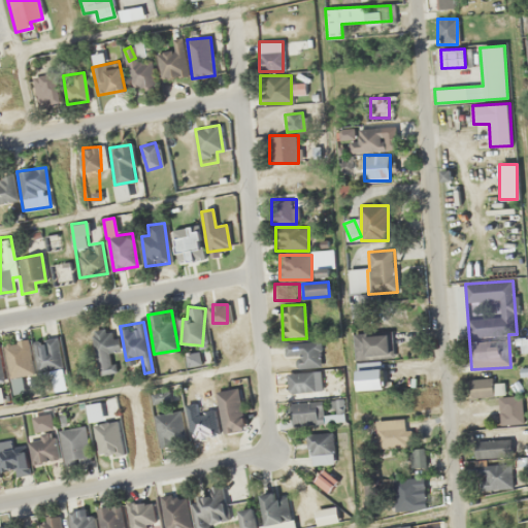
[(92,331),(97,373),(114,370),(111,352),(119,351),(116,328),(92,331)]
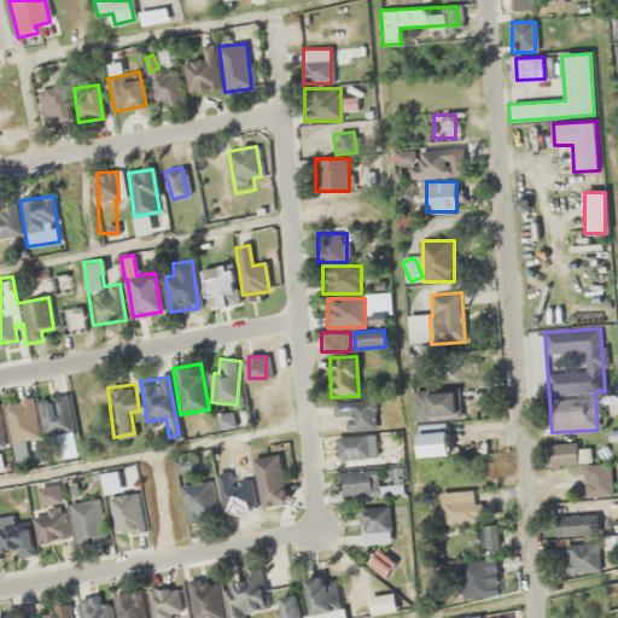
[(456,418),(456,389),(414,389),(414,418),(456,418)]
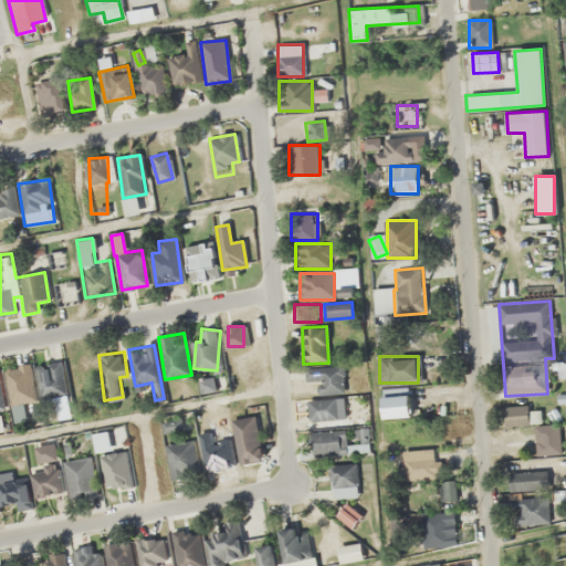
[(84,391),(81,360),(72,362),(75,392),(84,391)]
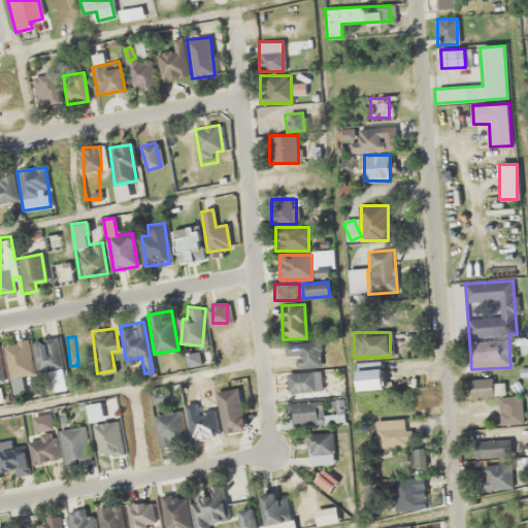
[(35,339),(37,370),(61,369),(59,339),(35,339)]
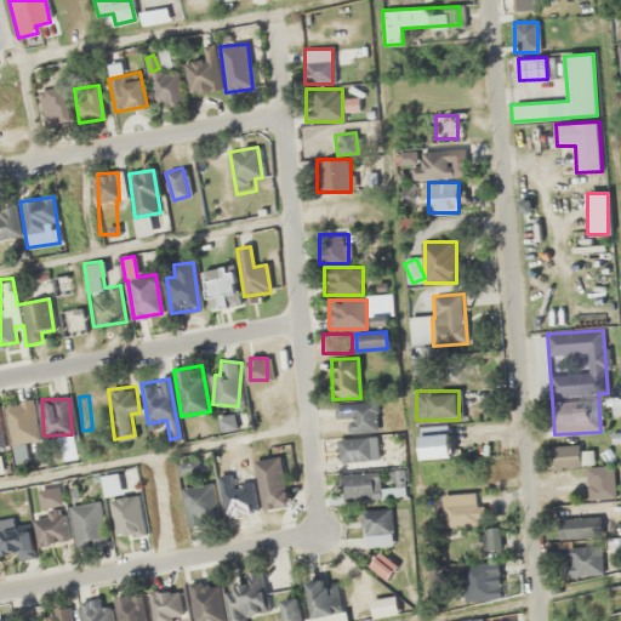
[(6,404),(12,444),(39,439),(33,400),(6,404)]
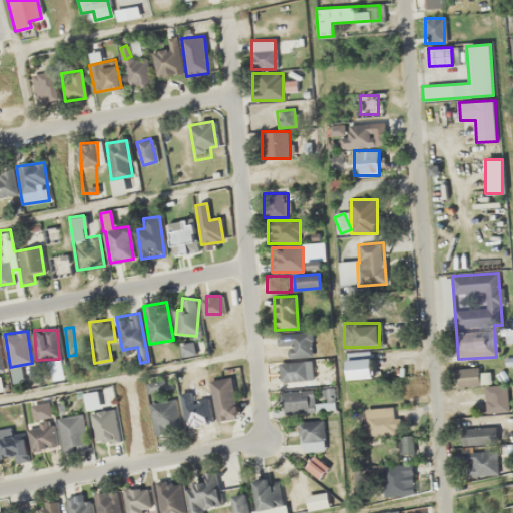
[(278,362),(279,382),(312,380),(309,332),(275,334),(276,347),(288,346),(288,361),(278,362)]
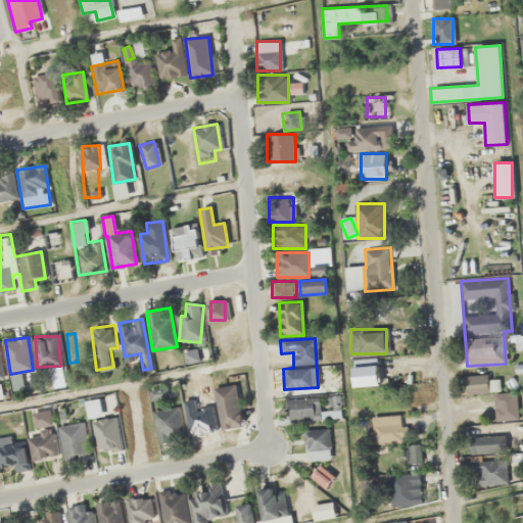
[(352,358),(352,386),(380,386),(380,358),(352,358)]
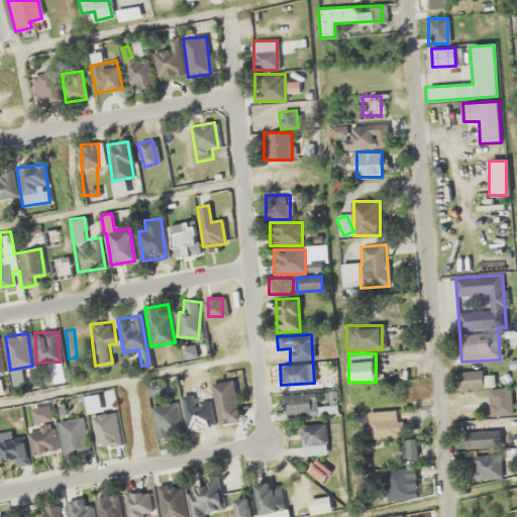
[(460,390),(483,390),(482,371),(460,371),(460,390)]
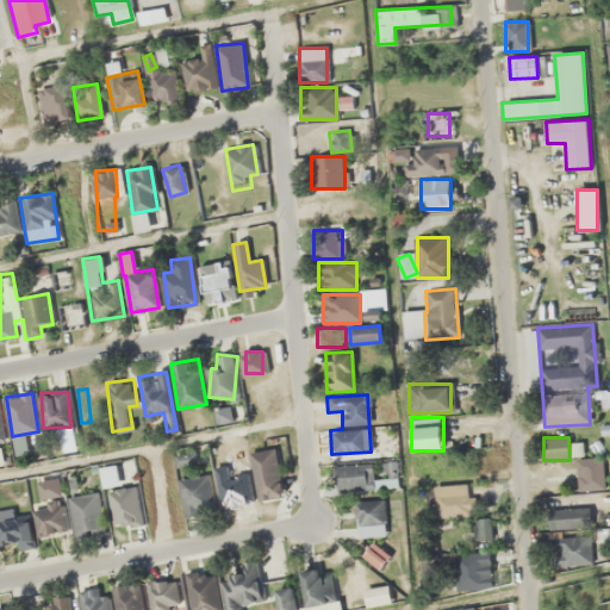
[(274,448),(249,453),(259,502),(282,497),(274,448)]
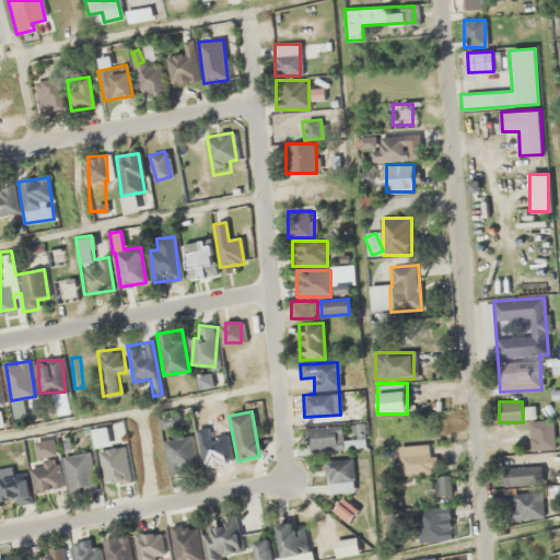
[(555,450),(555,420),(528,420),(528,450),(555,450)]
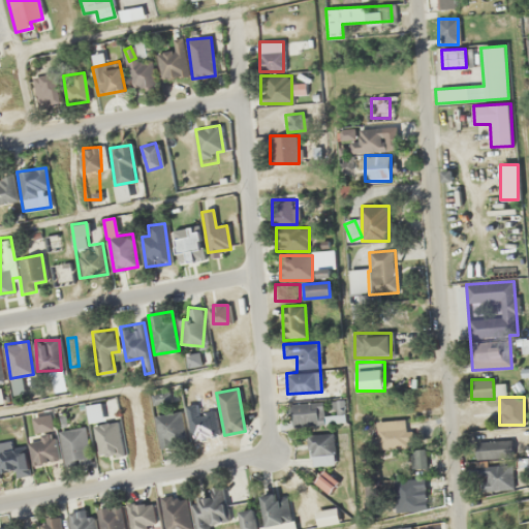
[(345,423),(343,400),(290,404),(291,426),(345,423)]
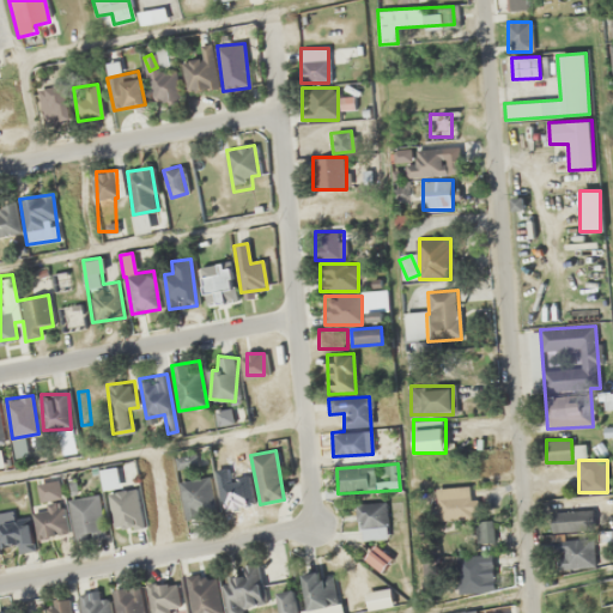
[(104,491),(121,486),(117,466),(99,469),(104,491)]
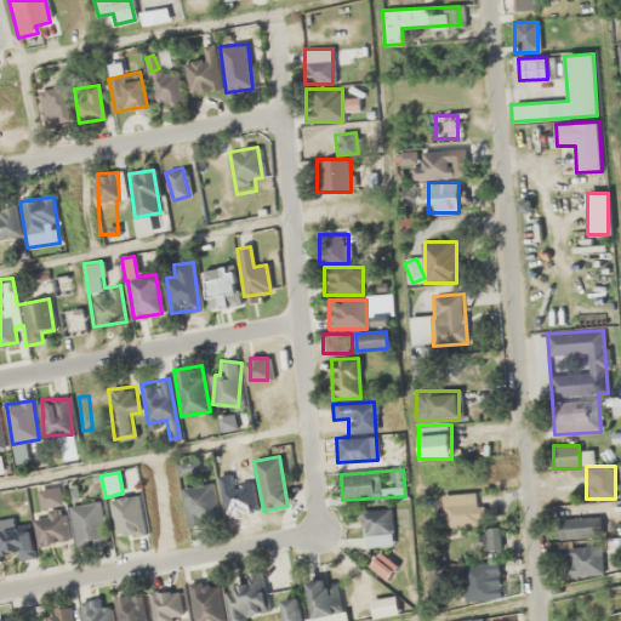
[(181,488),(188,525),(218,519),(211,482),(181,488)]
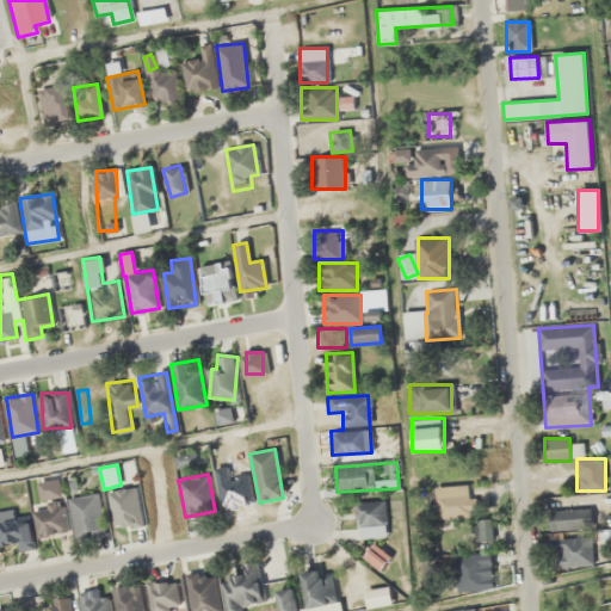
[(69,531),(59,480),(39,485),(43,501),(31,504),(38,537),(69,531)]
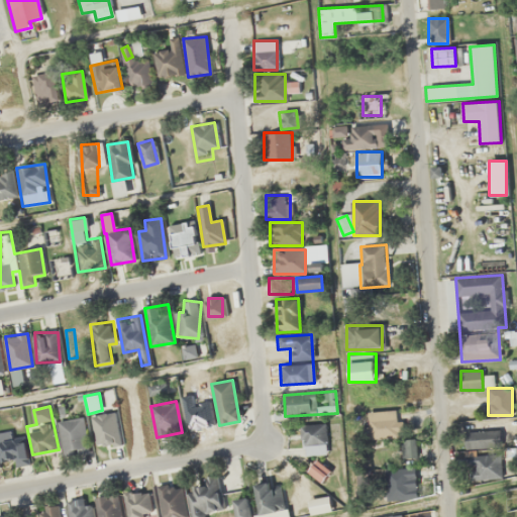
[(92,415),(96,447),(120,443),(116,412),(92,415)]
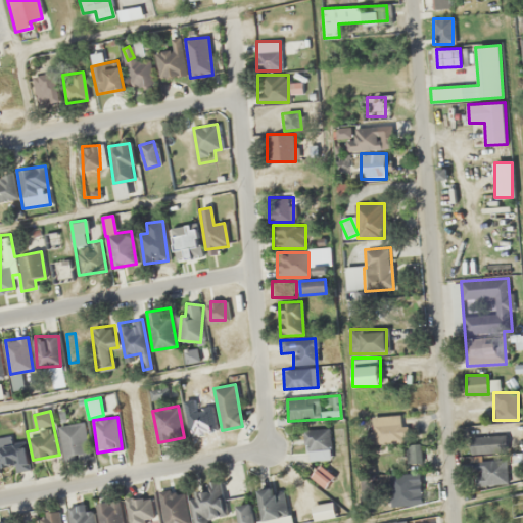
[(63,461),(90,457),(84,422),(58,426),(63,461)]
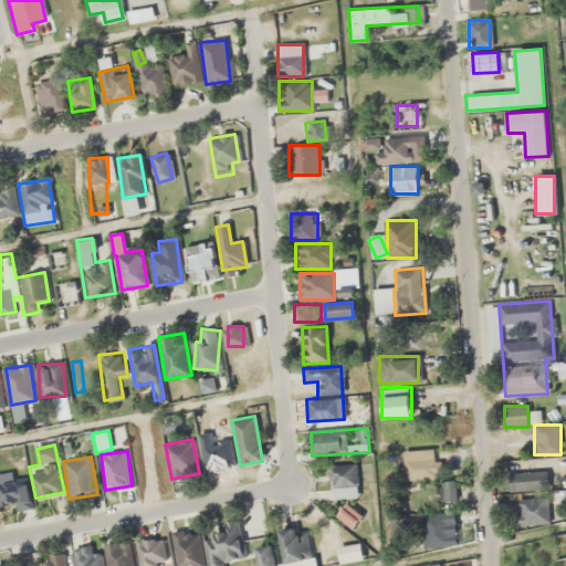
[(358,496),(357,463),(331,464),(332,498),(358,496)]
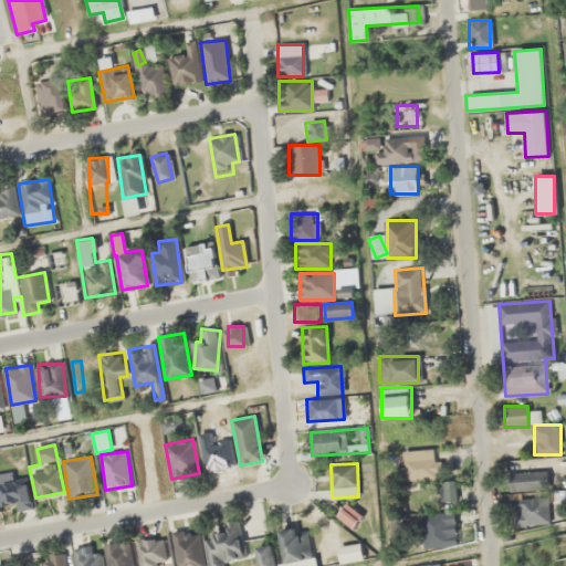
[(0,503),(14,502),(16,510),(32,507),(28,477),(12,479),(11,472),(0,473),(0,503)]
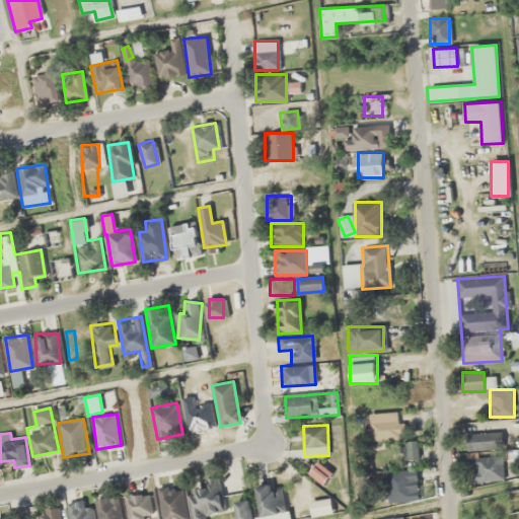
[(466,433),(466,449),(500,449),(500,433),(466,433)]
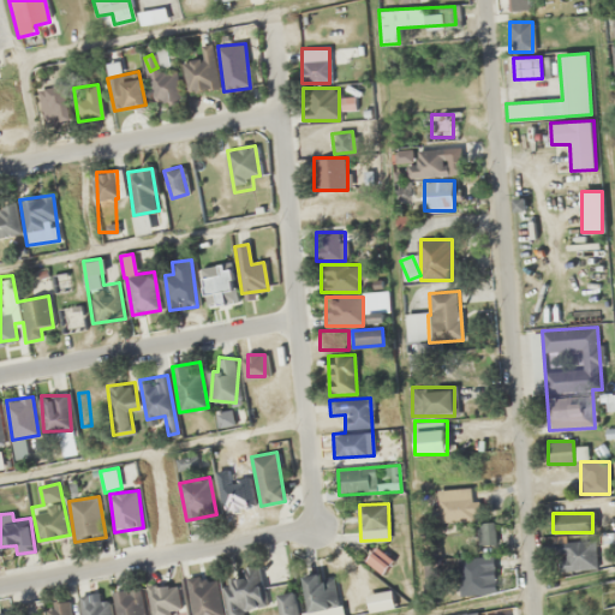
[(478,524),(478,544),(494,544),(494,524),(478,524)]
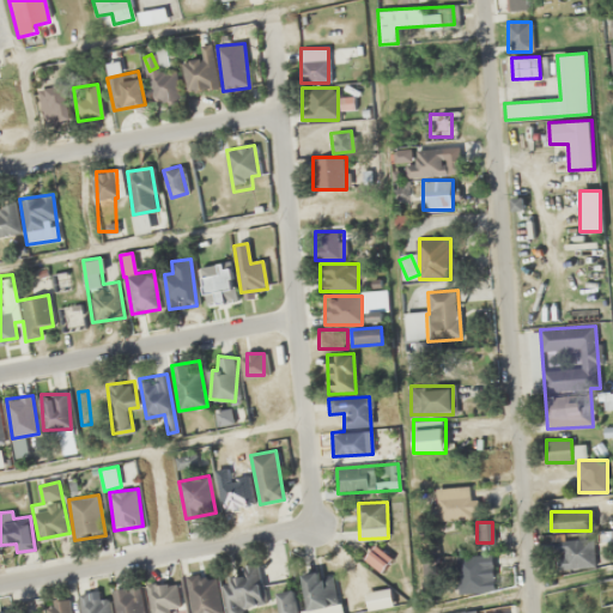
[(550,569),(594,569),(594,538),(550,538),(550,569)]
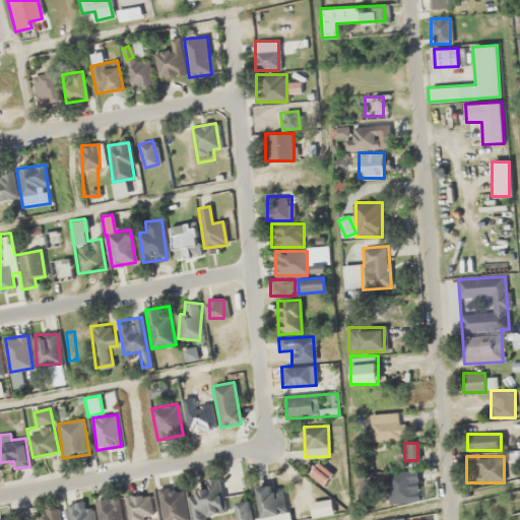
[(310,473),(323,484),(332,473),(319,461),(310,473)]
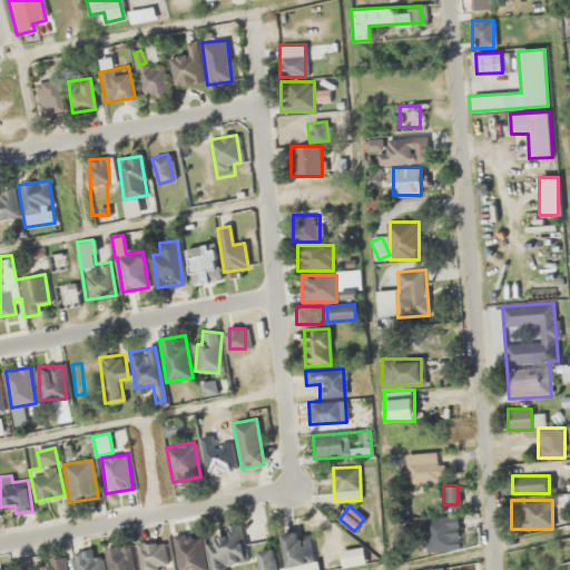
[(424,550),(460,550),(460,516),(424,516),(424,550)]
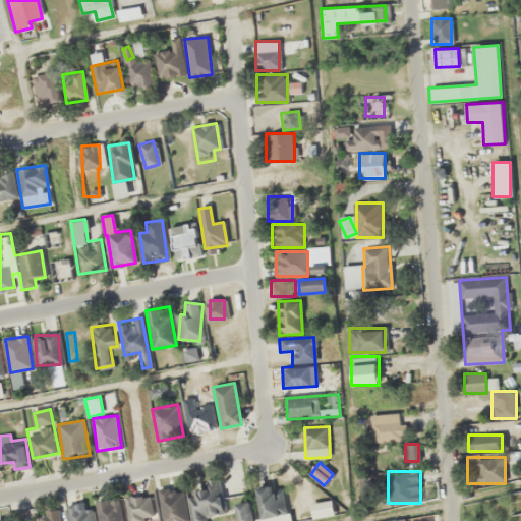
[(205,481),(206,487),(193,490),(200,518),(226,511),(217,478),(205,481)]
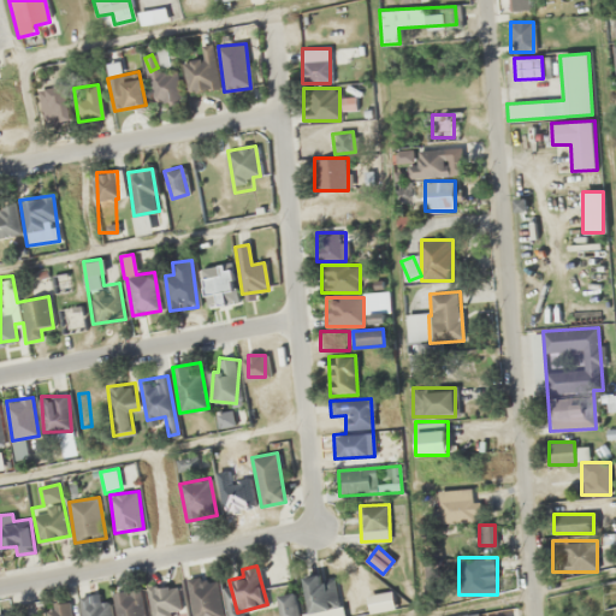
[(342,604),(332,576),(321,580),(319,573),(301,579),(313,614),(342,604)]
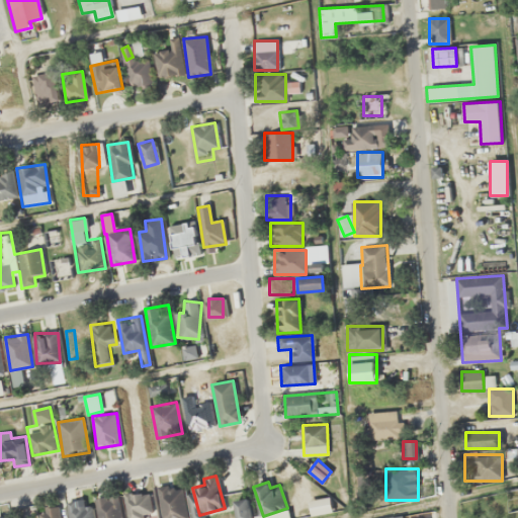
[(186,517),(183,487),(159,489),(162,517),(186,517)]
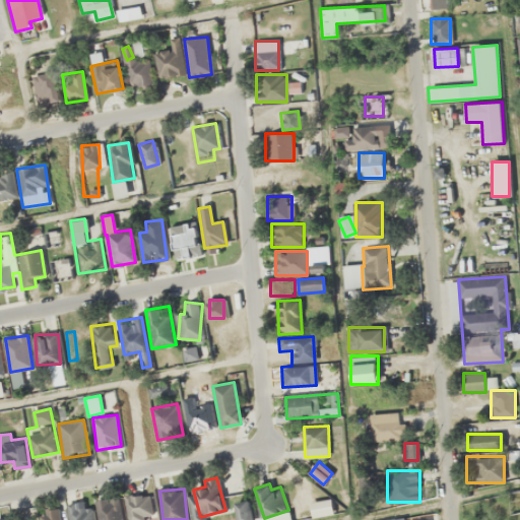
[(126,519),(150,519),(150,495),(126,495),(126,519)]
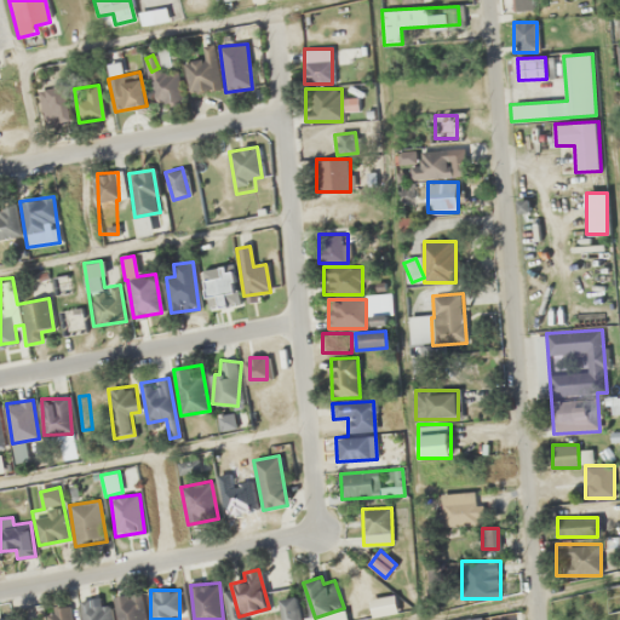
[(116,596),(118,619),(144,619),(142,592),(116,596)]
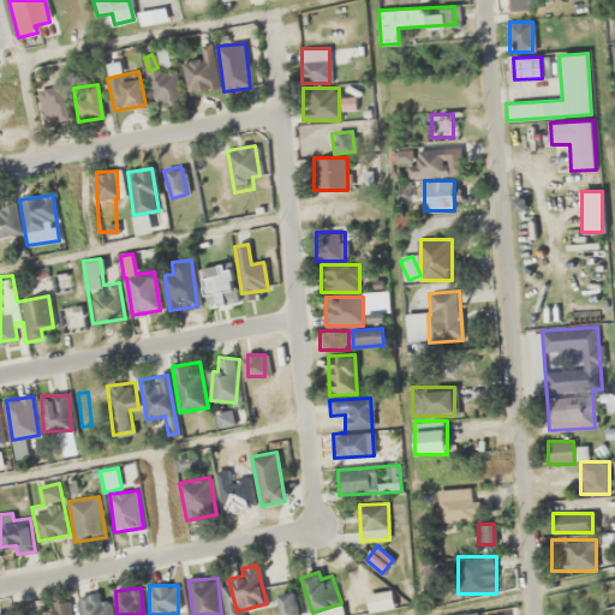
[(366,593),(369,610),(394,607),(390,590),(366,593)]
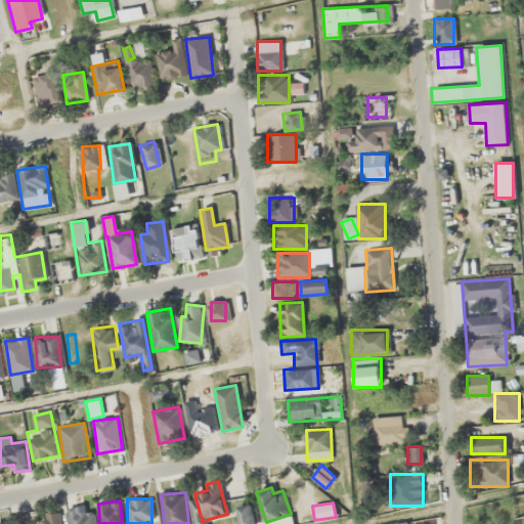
[(254,523),(251,504),(237,507),(241,523),(254,523)]
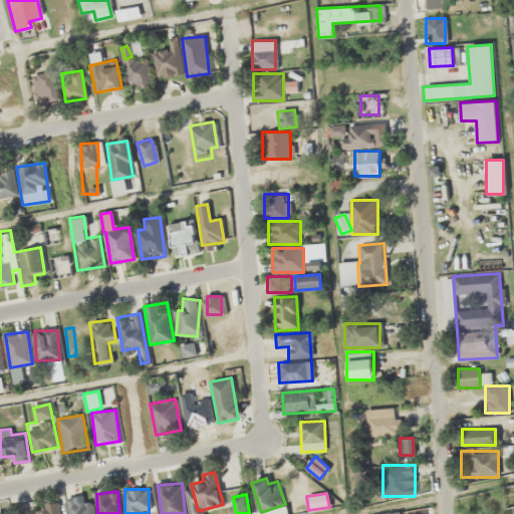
[(93,513),(93,500),(70,500),(69,513),(93,513)]
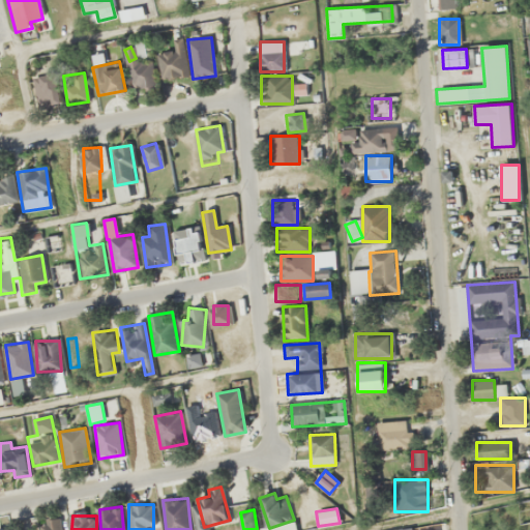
[(39,521),(39,529),(60,529),(59,519),(39,521)]
